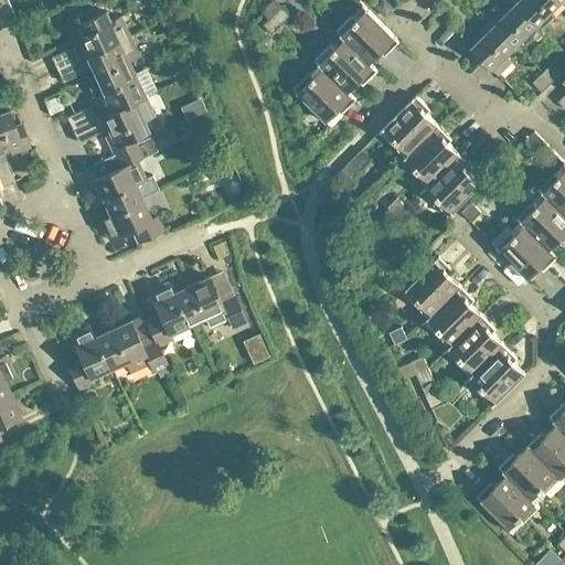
[(78,0),(74,0),(64,4),(67,12),(71,18),(84,12),(82,6),(78,0)]
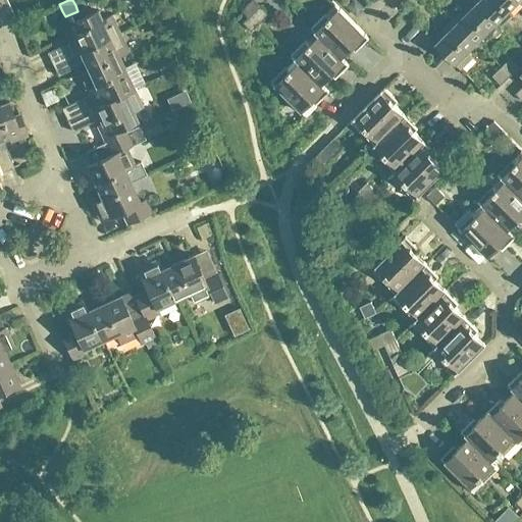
[(518,1),(517,0),(475,0),(478,2),(497,21),(500,25),(512,13),(508,10),(518,1)]
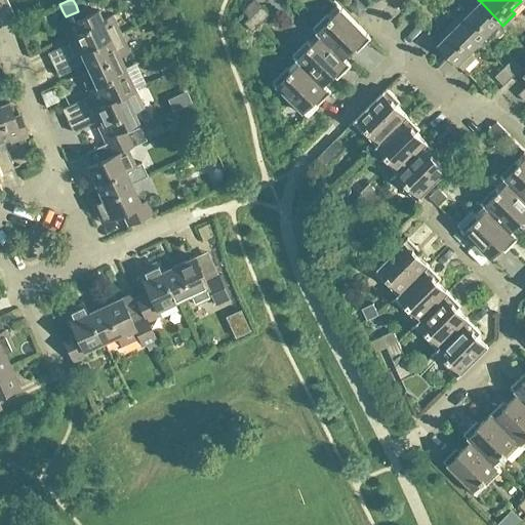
[(479,42),(499,22),(481,2),(471,12),(467,9),(456,19),(479,42)]
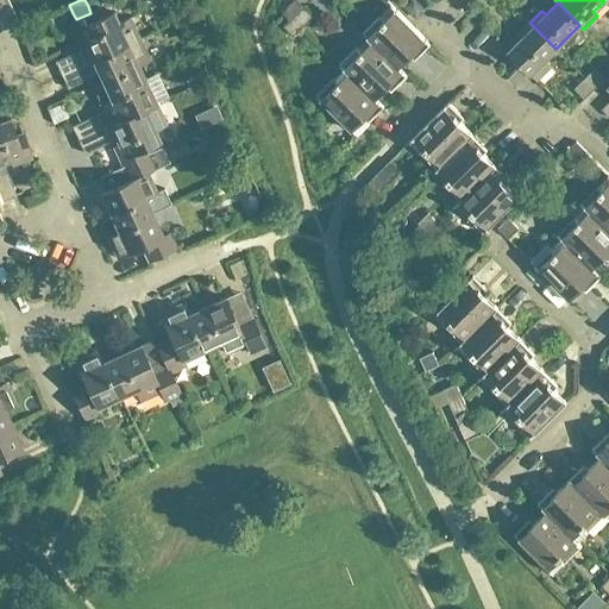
[(420,55),(431,44),(391,5),(381,16),(384,20),(368,37),(399,68),(400,67),(415,51),(420,55)]
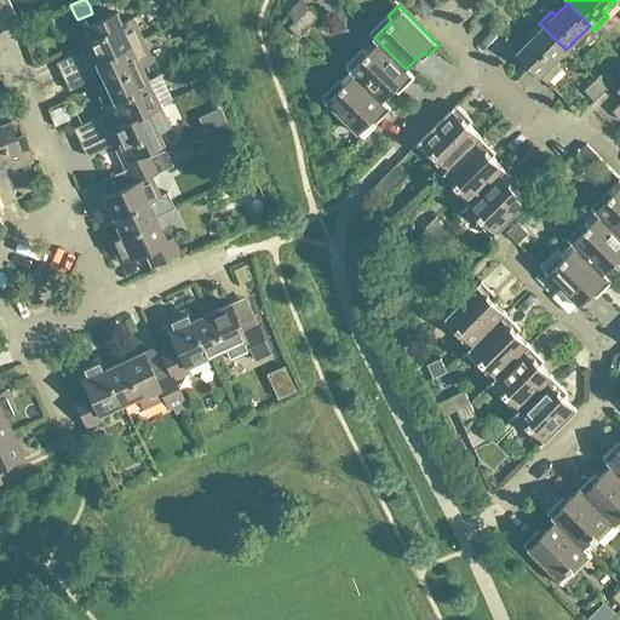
[(309,6),(299,16),(309,27),(320,16),(309,6)]
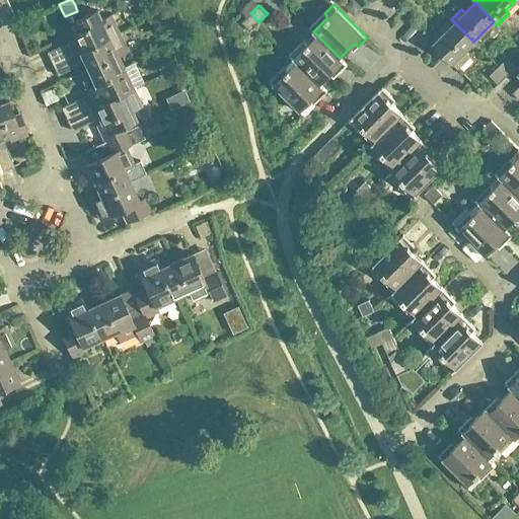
[(119,32),(110,14),(100,19),(96,9),(82,15),(79,10),(77,11),(65,16),(60,19),(67,35),(72,33),(74,39),(47,52),(52,63),(119,32)]
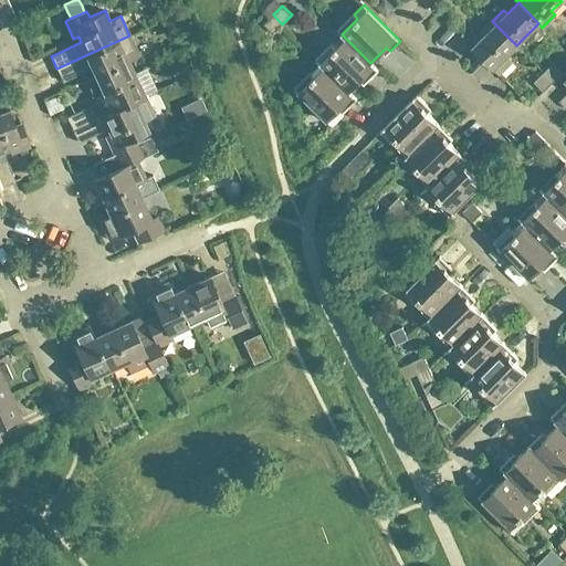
[(273,33),(282,24),(273,14),(263,24),(273,33)]
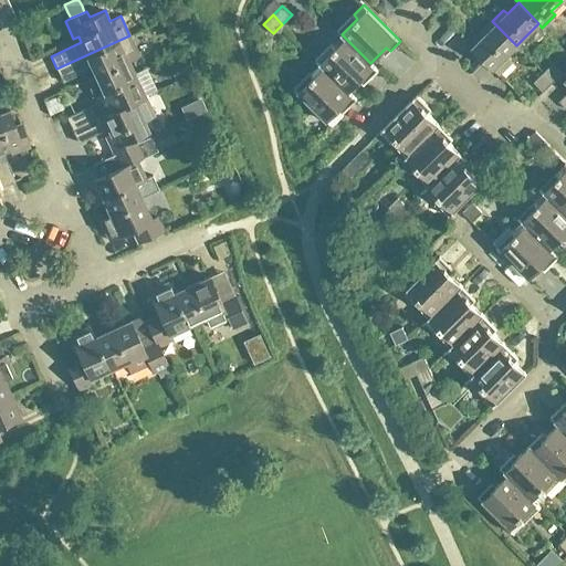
[(507,54),(516,45),(492,21),(481,32),(484,37),(473,48),(500,74),(513,61),(507,54)]
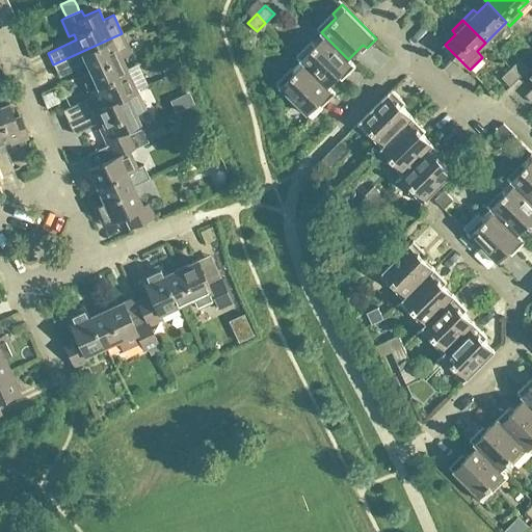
[(356,65),(349,58),(348,59),(321,32),(312,42),(316,45),(301,59),(328,86),(343,72),(346,75),(356,65)]
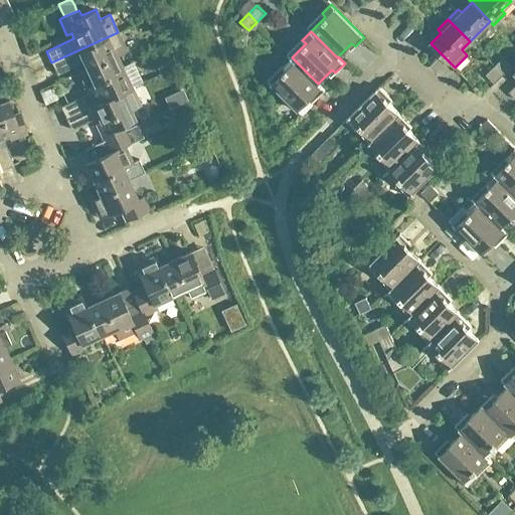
[(124,69),(117,54),(126,50),(118,32),(51,62),(57,74),(84,61),(88,67),(102,60),(109,76),(124,69)]
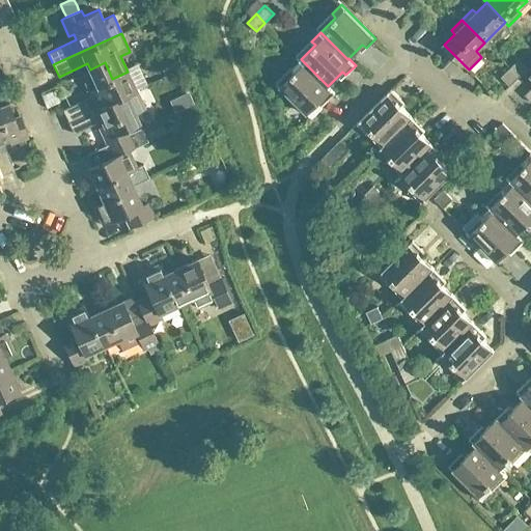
[(335,92),(328,86),(301,59),(276,83),(311,118),(323,107),(318,103),(322,99),(326,103),(335,92)]
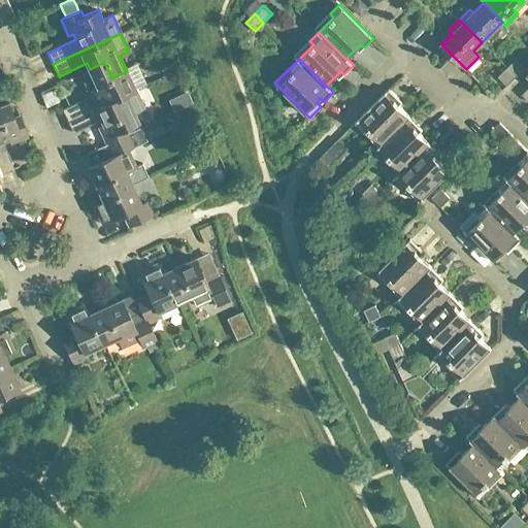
[(516,59),(506,68),(516,76),(524,68),(516,59)]
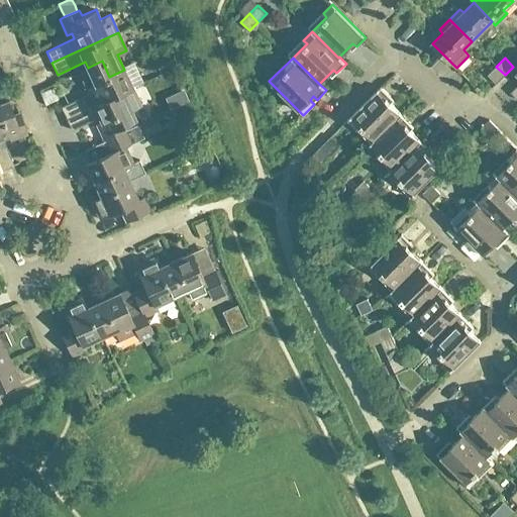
[(132,87),(124,70),(109,77),(102,61),(88,68),(89,70),(80,74),(86,87),(85,87),(88,94),(61,106),(66,118),(132,87)]
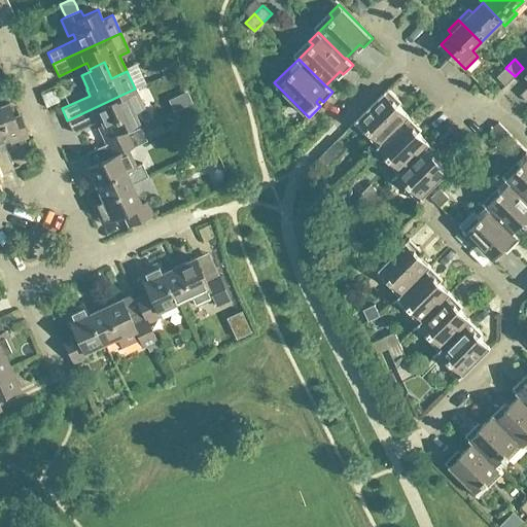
[(505,85),(515,76),(505,68),(496,76),(505,85)]
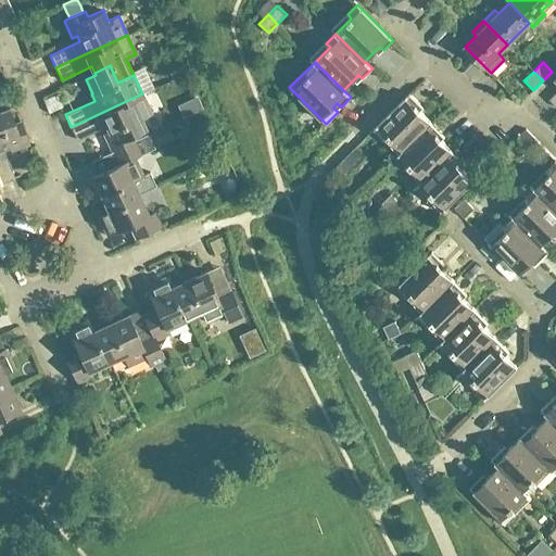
[(142,93),(71,127),(77,139),(106,126),(109,131),(104,134),(112,151),(134,141),(133,140),(137,139),(148,134),(141,118),(151,113),(142,93)]
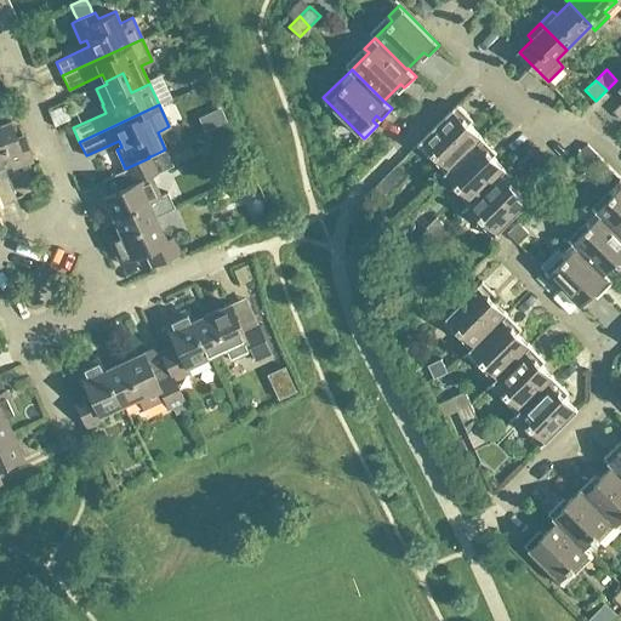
[(446,171),(482,137),(465,119),(469,115),(457,104),(417,144),(429,155),(446,171)]
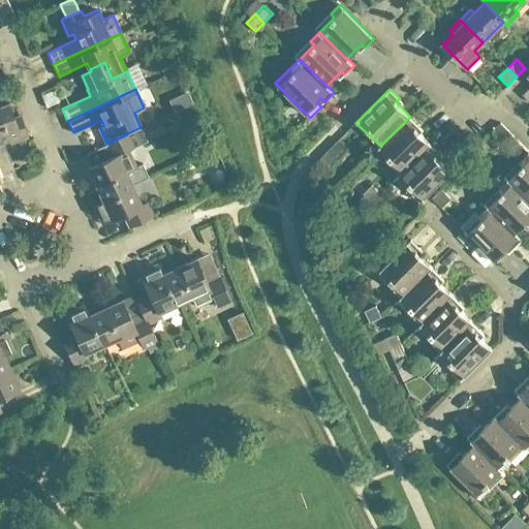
[(42,94),(41,94),(47,107),(48,106),(60,101),(58,96),(54,93),(53,90),(42,94)]
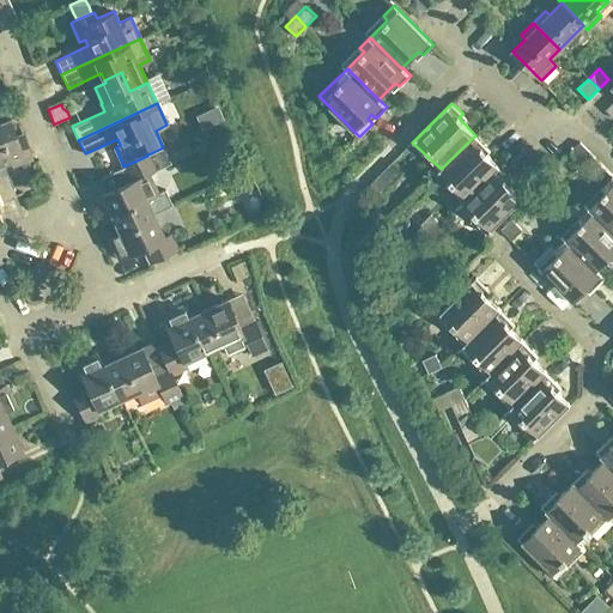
[(213,123),(223,119),(218,109),(210,113),(199,119),(202,128),(213,123)]
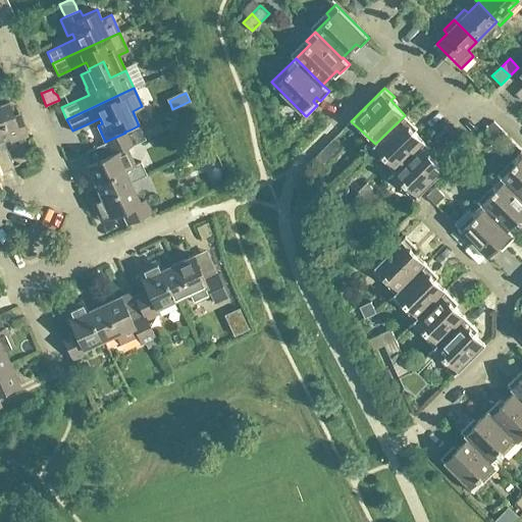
[(3,138),(8,136),(10,141),(28,135),(19,114),(14,116),(8,102),(0,104),(0,167),(1,171),(13,167),(3,138)]
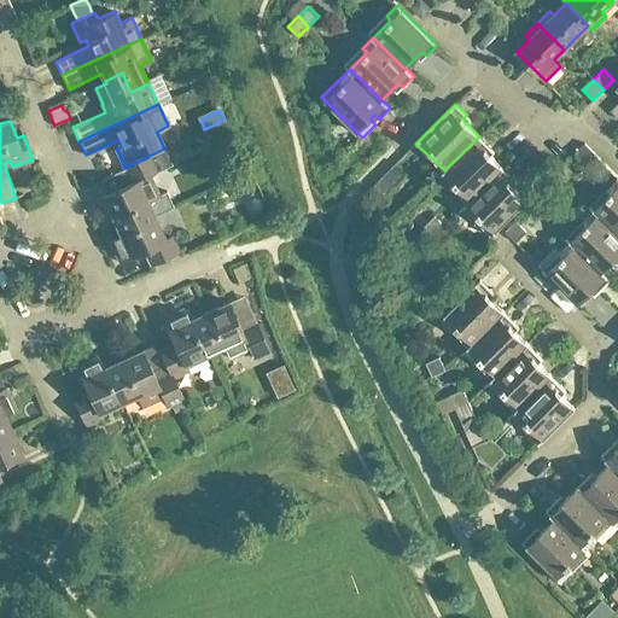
[(471,199),(503,168),(487,151),(490,146),(479,136),(444,170),(439,175),(450,186),(455,182),(471,198),(471,199)]
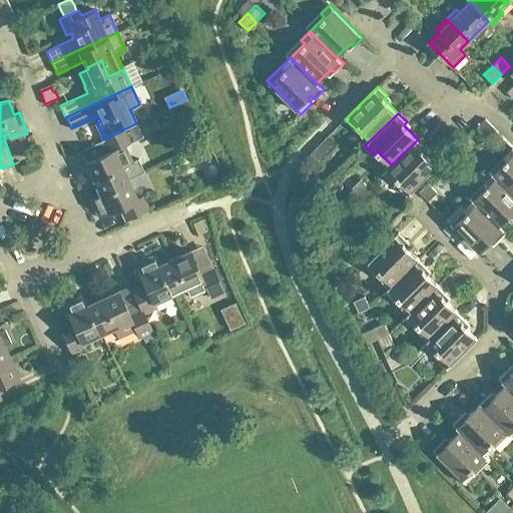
[(494,127),(485,118),(477,127),(485,136),(494,127)]
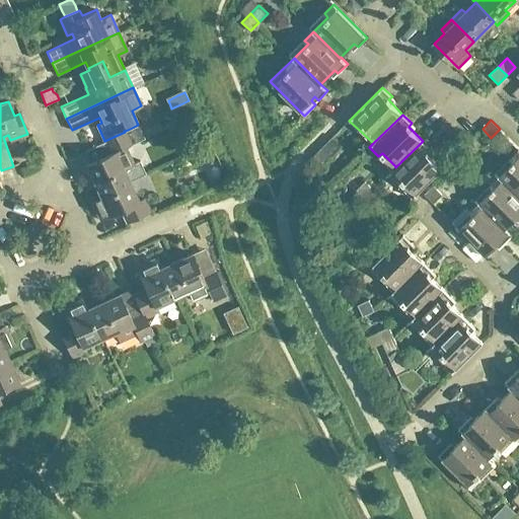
[(131,183),(124,169),(133,164),(125,147),(145,138),(138,125),(128,130),(124,131),(125,132),(104,141),(110,153),(86,164),(94,181),(108,175),(117,191),(131,183)]
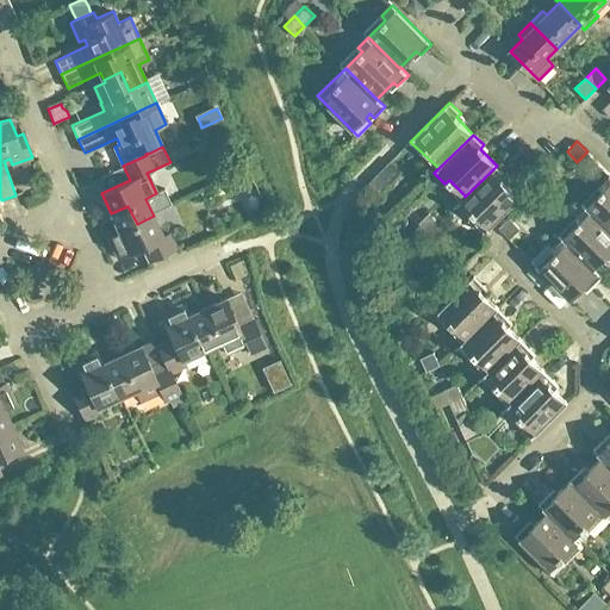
[(391,161),(379,173),(368,184),(379,193),(402,170),(391,161)]
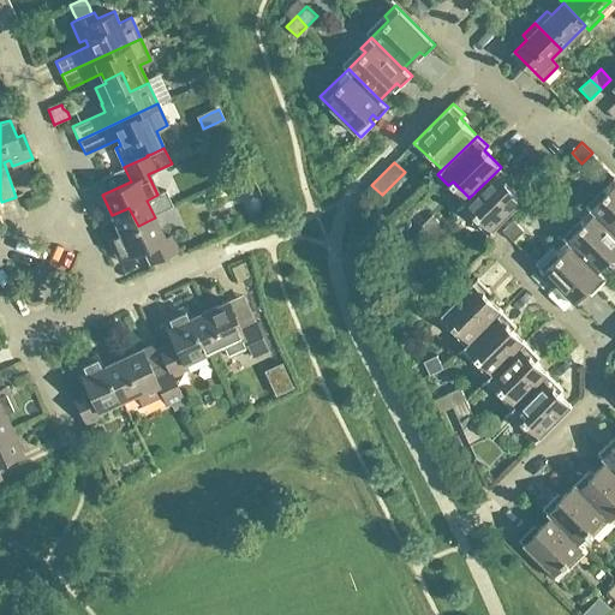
[(493,231),(524,199),(507,181),(511,178),(501,167),(469,198),(469,197),(460,206),(472,218),(476,213),(493,231)]
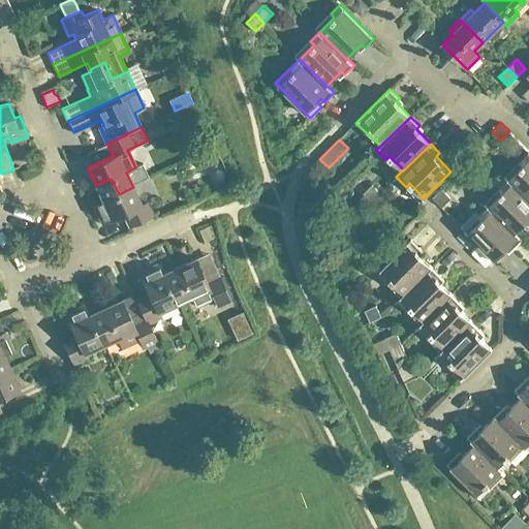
[(476,164),(485,156),(476,147),(467,156),(476,164)]
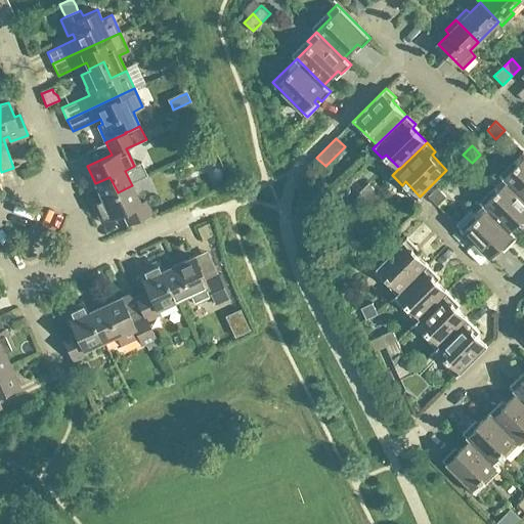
[(523,149),(515,160),(518,163),(504,177),(523,197),(523,149)]
